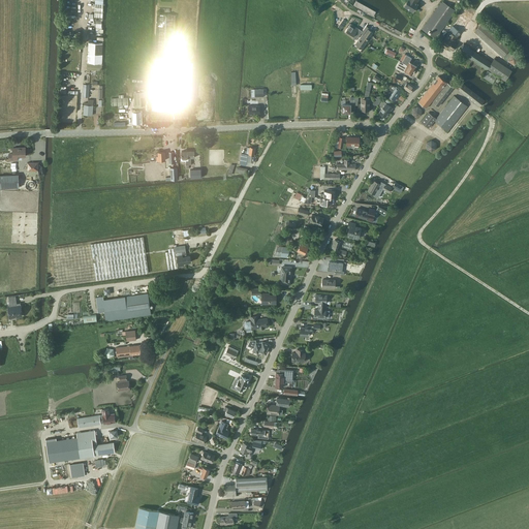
[(103,18),(103,0),(95,0),(94,17),(103,18)]
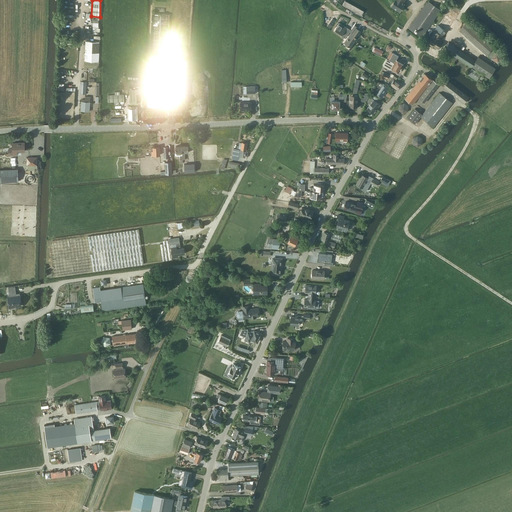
[(405,0),(394,0),(391,6),(400,12),(405,3),(404,3),(405,0)]
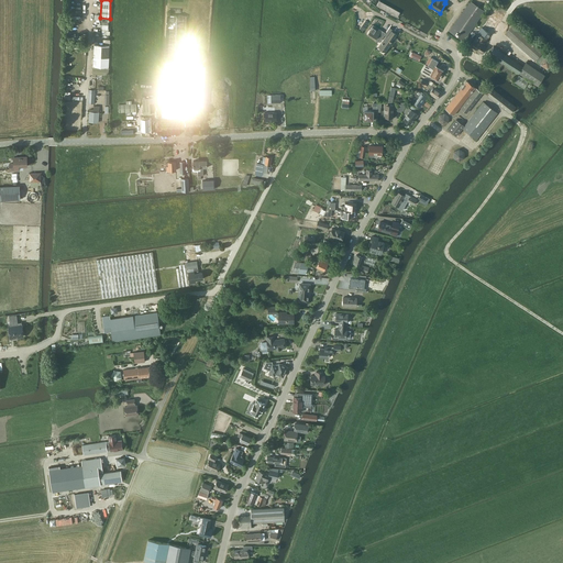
[(464,42),(485,11),(471,1),(450,31),(464,42)]
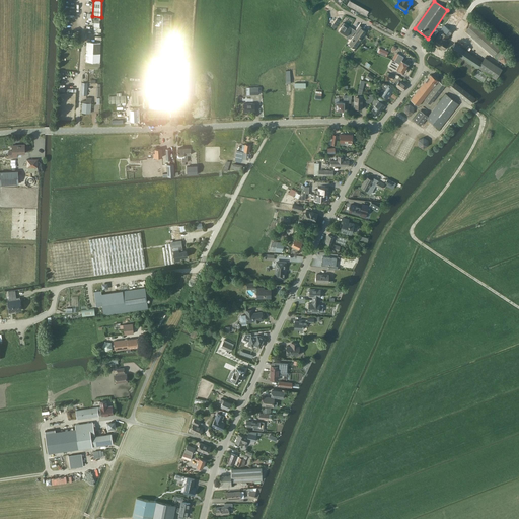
[(350,2),(348,6),(367,17),(370,13),(350,2)]
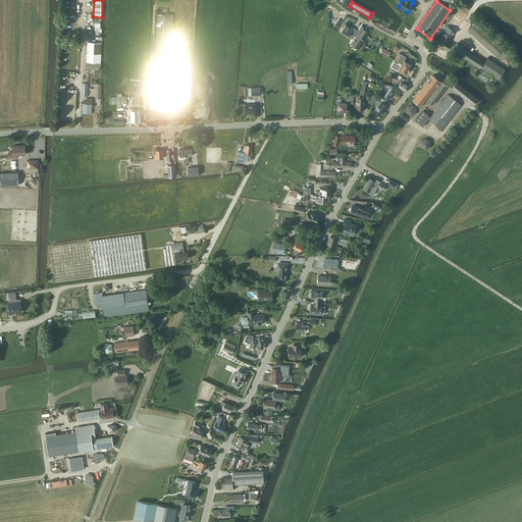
[(445,30),(453,35),(467,14),(459,9),(445,30)]
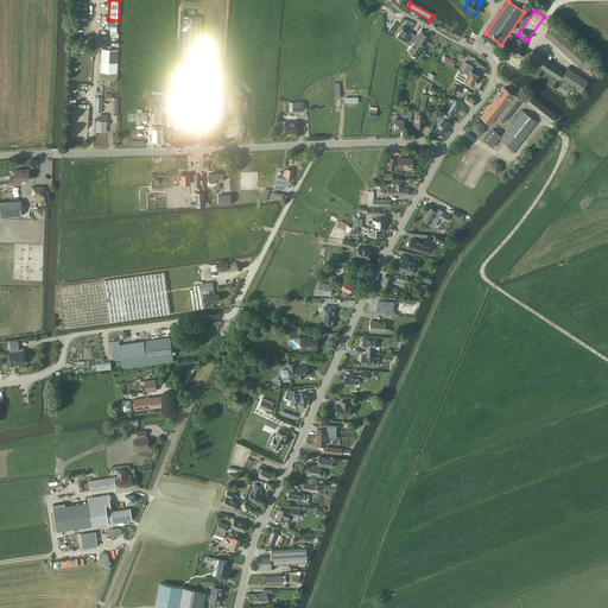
[(181,16),(175,126),(191,127),(196,127),(202,17),(181,16)]
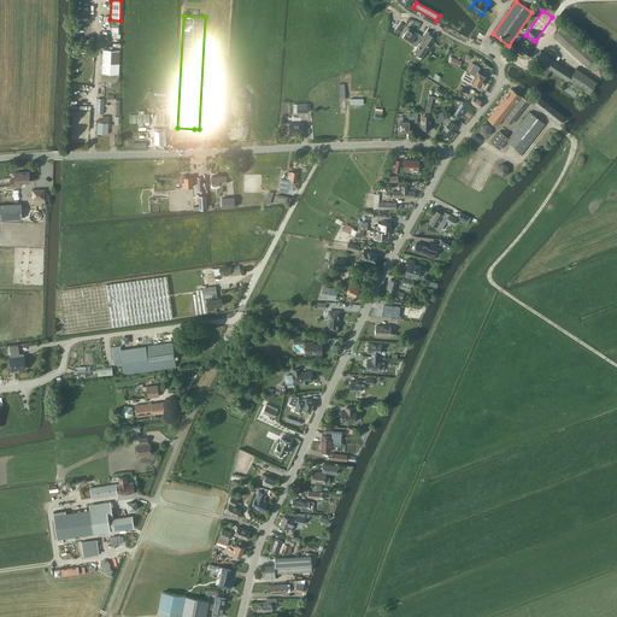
[(400,22),(394,31),(398,34),(405,24),(400,22)]
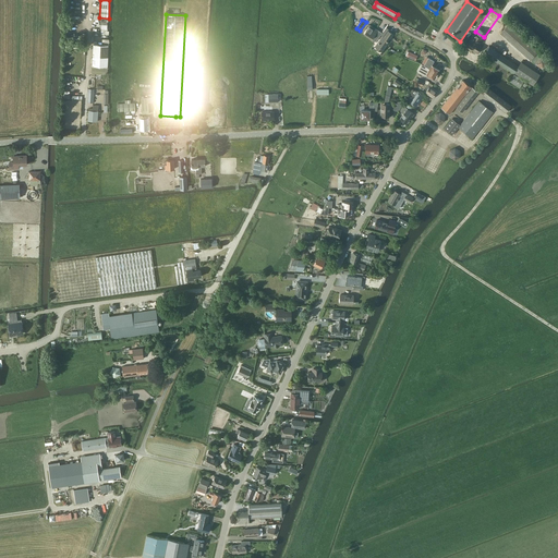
[(530,60),(541,49),(510,22),(500,33),(530,60)]
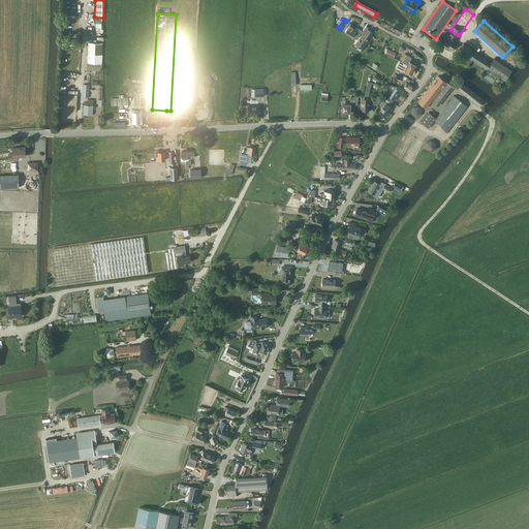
[(362,33),(363,31),(350,23),(345,32),(356,39),(362,33)]
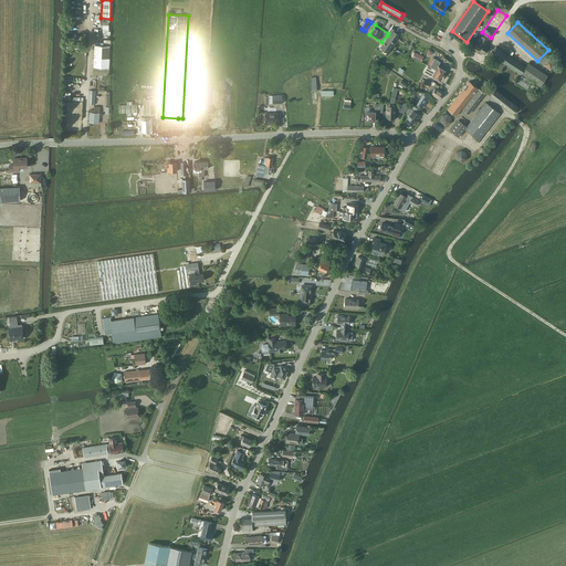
[(389,37),(381,48),(387,52),(394,42),(392,41),(394,40),(398,34),(395,31),(390,37),(389,37)]
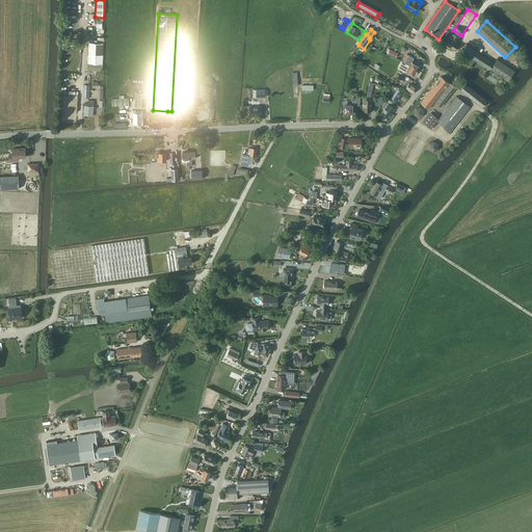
[(456,43),(461,35),(453,30),(445,44),(456,50),(459,45),(456,43)]
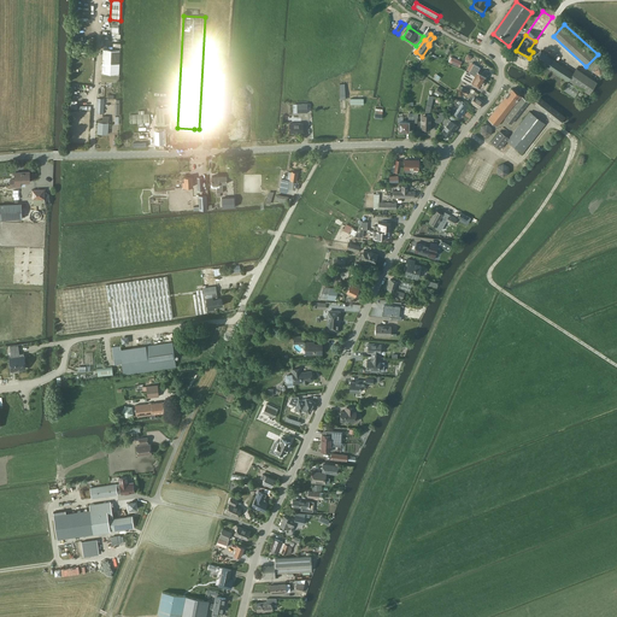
[(223,118),(225,72),(210,71),(211,43),(204,42),(200,117),(223,118)]
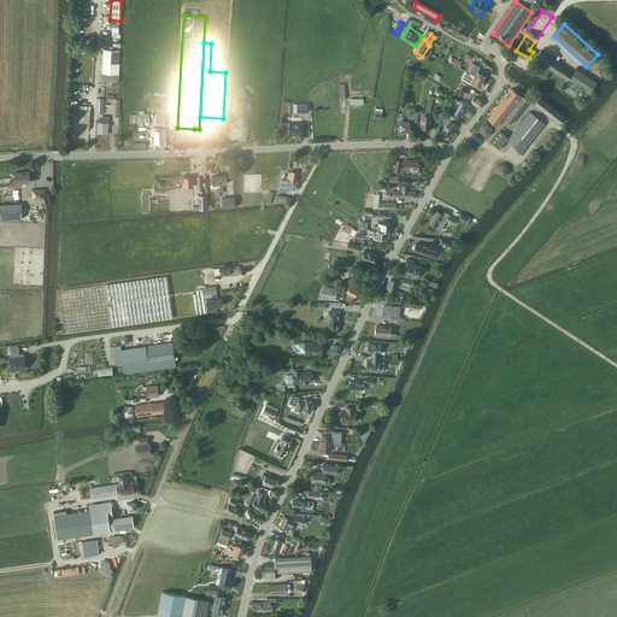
[(119,82),(121,51),(104,50),(101,83),(105,84),(105,82),(119,82)]
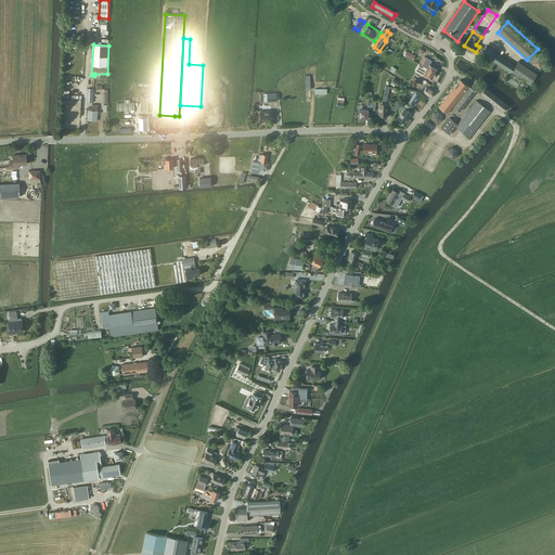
[(515,65),(487,46),(481,52),(512,73),(512,72),(530,84),(538,74),(518,61),(515,65)]
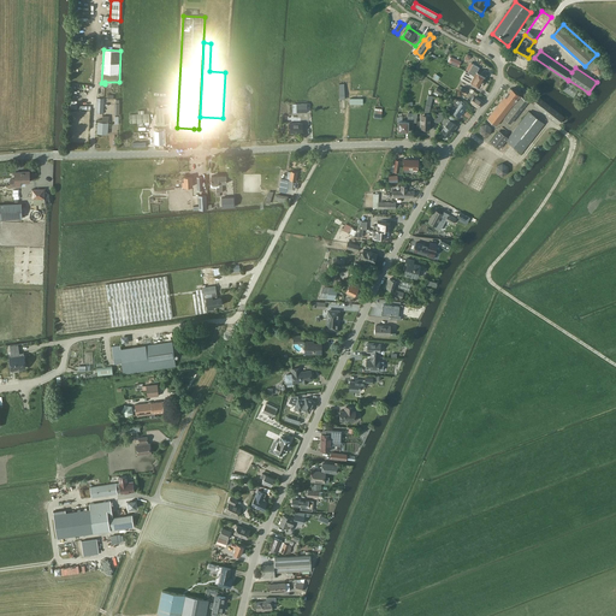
[(226,63),(226,61),(226,59),(225,58),(224,57),(223,55),(221,55),(220,55),(219,55),(217,55),(215,55),(214,57),(213,58),(212,59),(212,60),(212,63),(212,64),(212,65),(213,66),(214,67),(215,69),(217,70),(218,70),(219,70),(221,70),(224,69),(225,67),(226,65),(226,64),(226,63)]
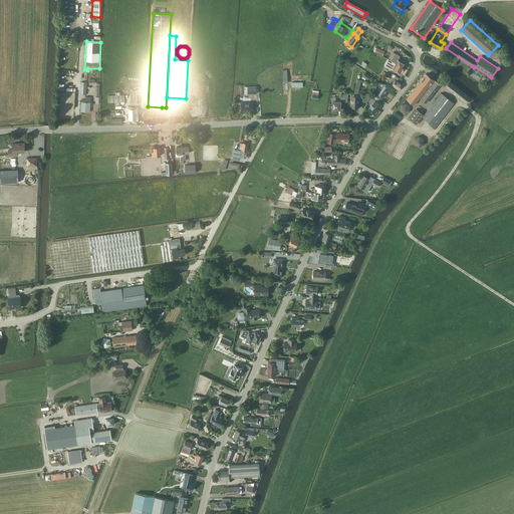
[(393,51),(384,65),(389,68),(390,66),(401,72),(406,64),(398,59),(400,56),(395,53),(393,51)]
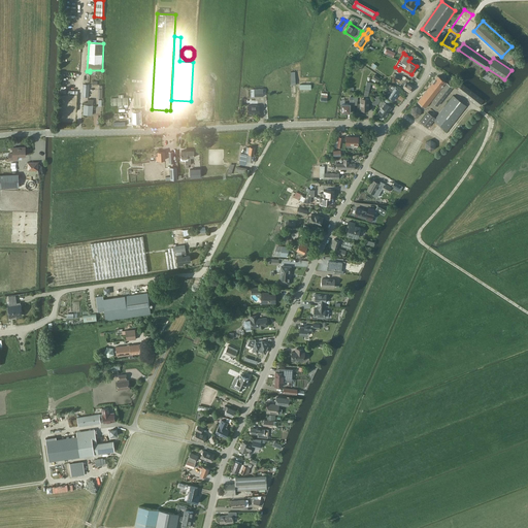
[(492,84),(493,80),(496,76),(487,71),(483,77),(492,84)]
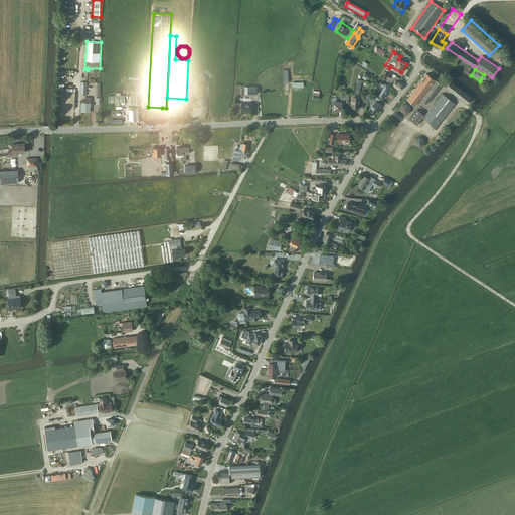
[(415,105),(435,79),(427,73),(407,99),(415,105)]
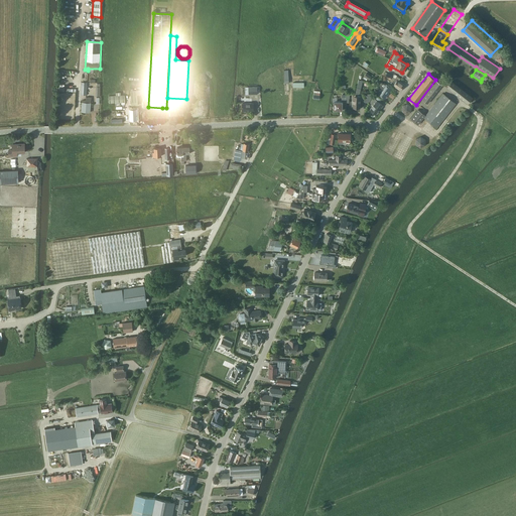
[(395,75),(389,83),(400,90),(401,91),(405,85),(404,85),(395,79),(397,76),(395,75)]
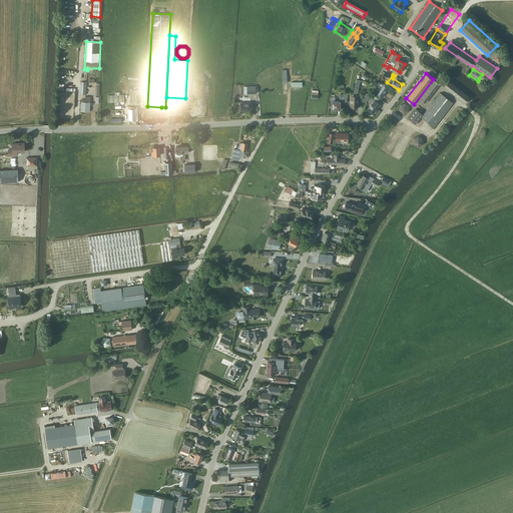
[(426,103),(440,84),(434,80),(420,98),(426,103)]
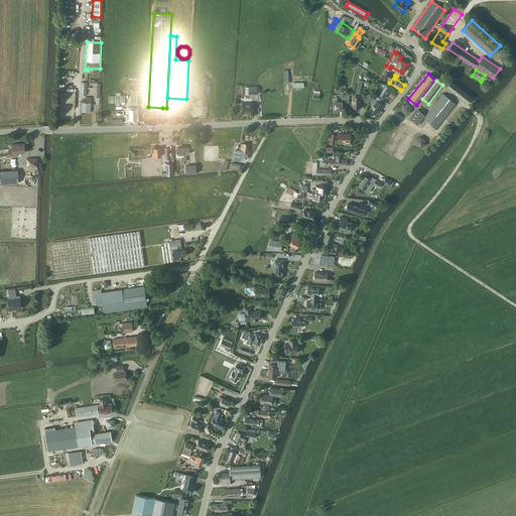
[(468,104),(473,98),(453,81),(446,88),(468,104)]
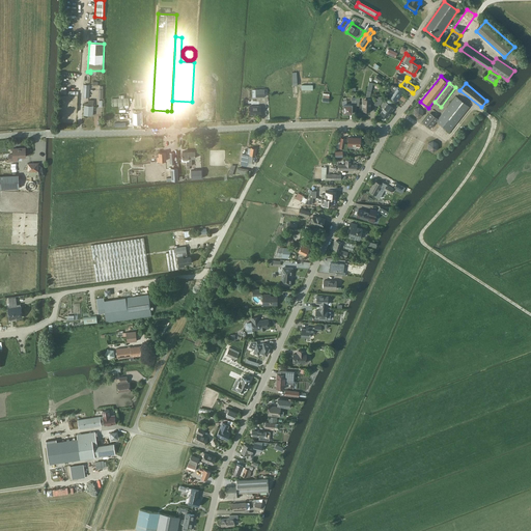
[(387,94),(390,96),(396,102),(403,90),(397,86),(397,87),(394,85),(387,94)]
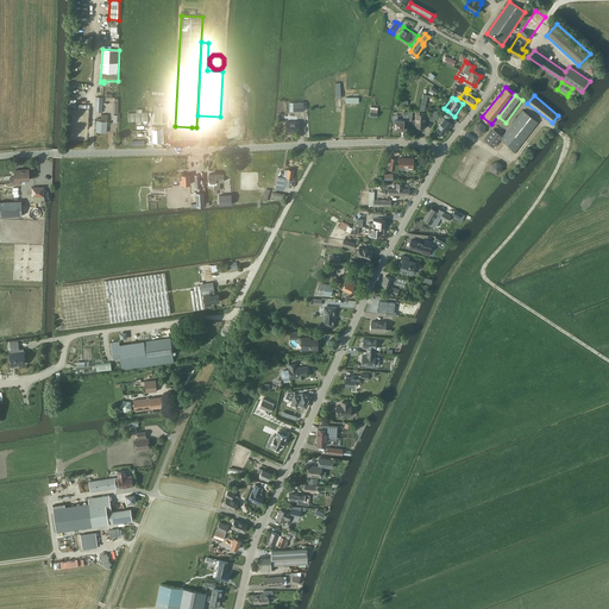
[(156,124),(163,124),(162,112),(167,112),(165,107),(155,107),(156,124)]
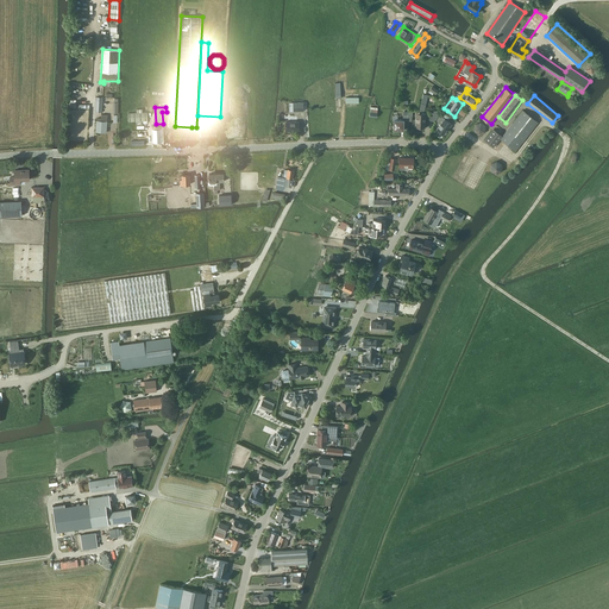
[(143,112),(143,110),(143,108),(137,110),(137,112),(129,113),(129,121),(148,120),(148,112),(143,112)]
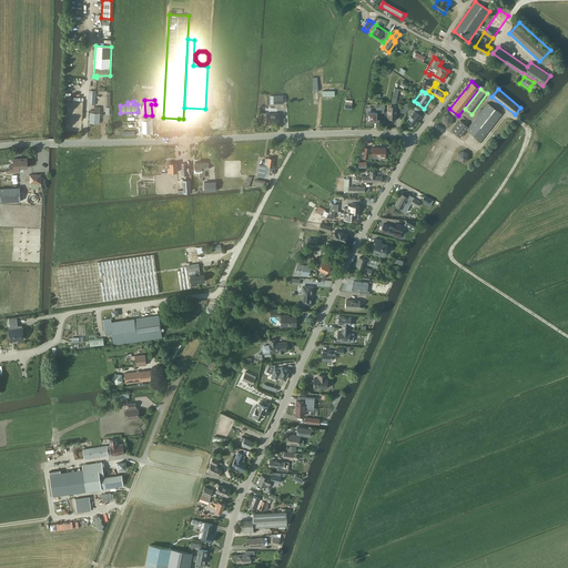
[(407,111),(412,102),(402,103),(402,111),(407,111)]
